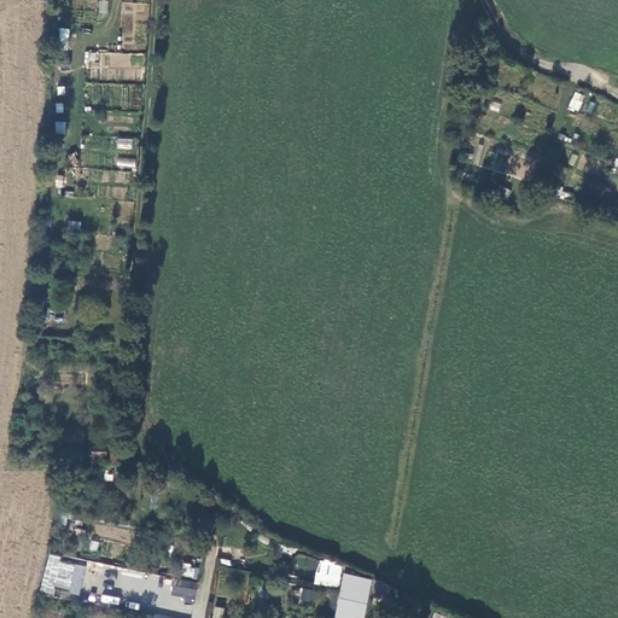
[(567,108),(578,112),(586,95),(575,91),(567,108)]
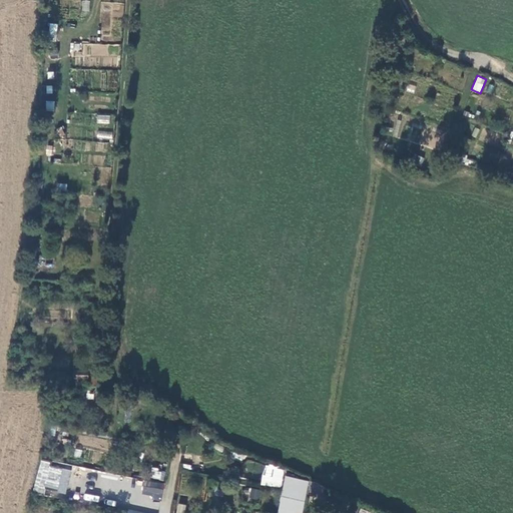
[(109,124),(110,115),(97,114),(96,122),(109,124)]
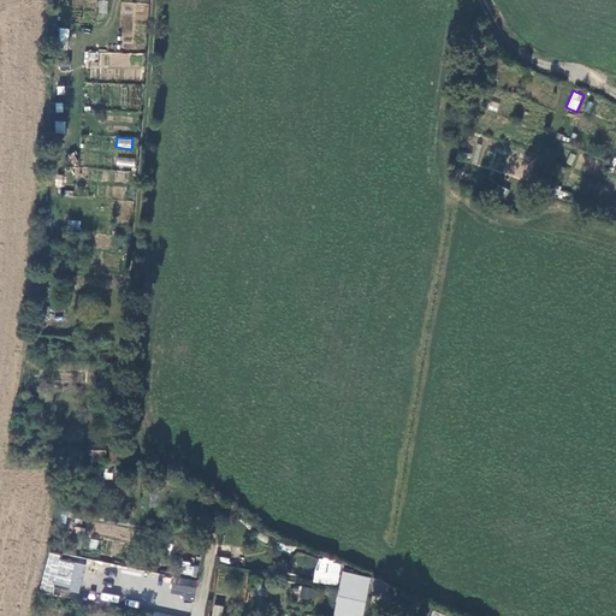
[(135,167),(135,158),(117,158),(117,166),(135,167)]
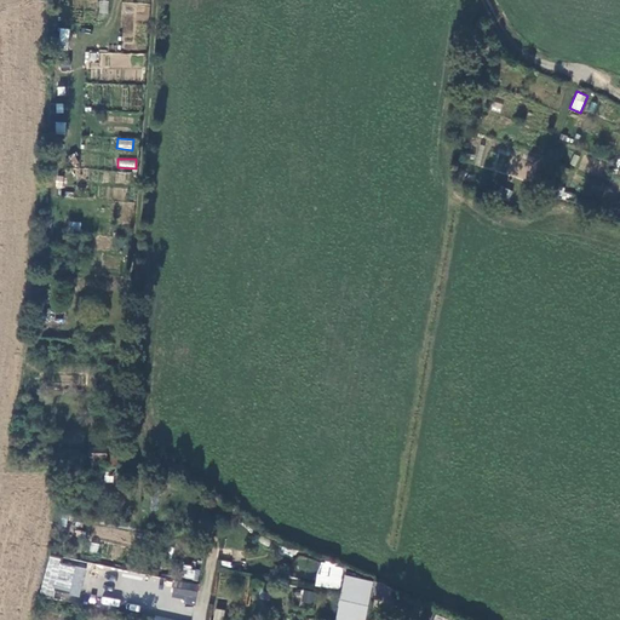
[(107,448),(90,446),(89,454),(105,457),(107,448)]
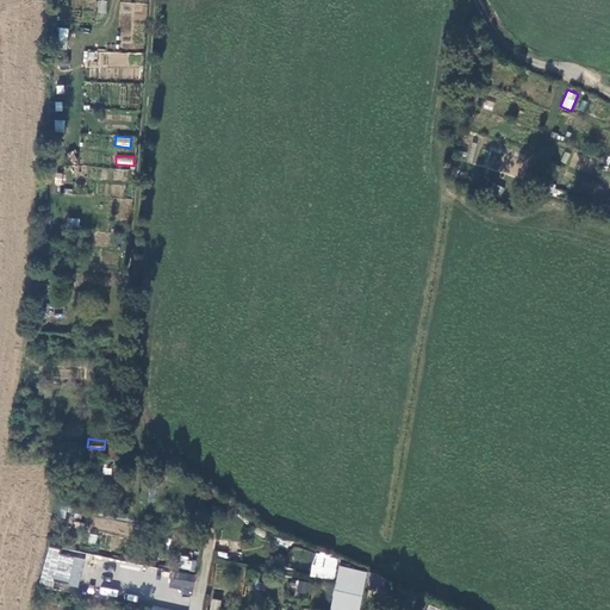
[(76,592),(85,554),(48,547),(41,584),(76,592)]
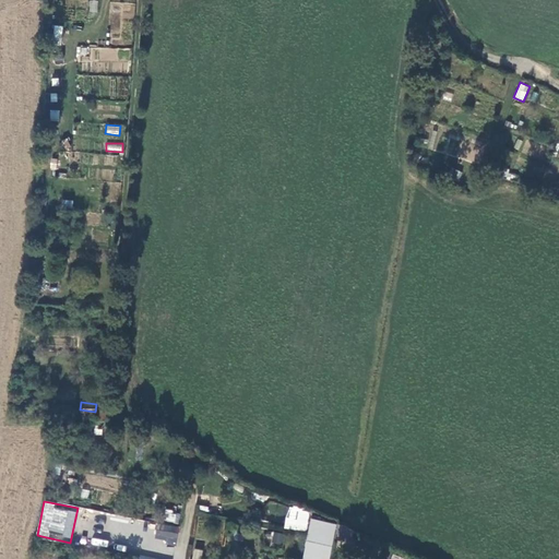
[(307,531),(309,509),(287,507),(285,528),(307,531)]
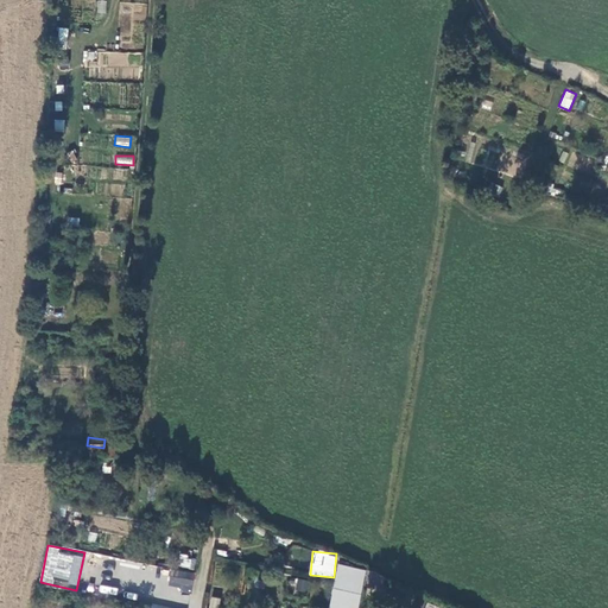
[(194,561),(177,557),(176,565),(191,569),(194,561)]
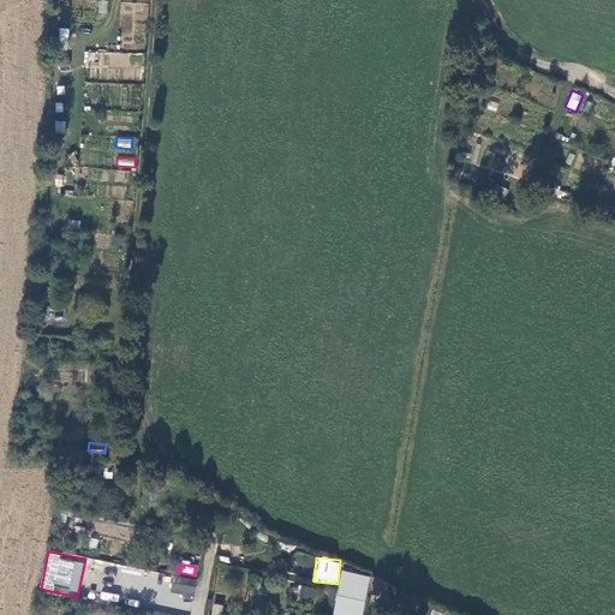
[(333,614),(363,614),(370,575),(340,571),(333,614)]
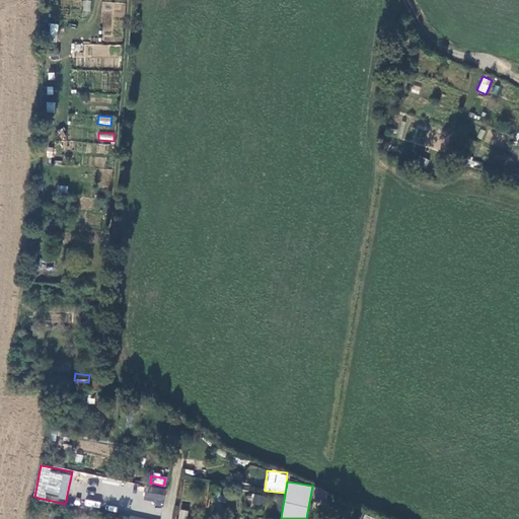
[(161,490),(151,489),(150,498),(160,500),(161,490)]
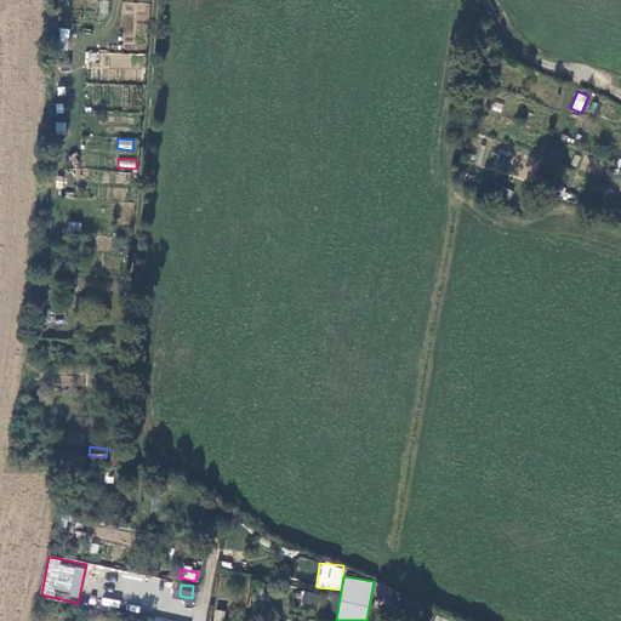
[(306,590),(301,600),(312,607),(317,596),(306,590)]
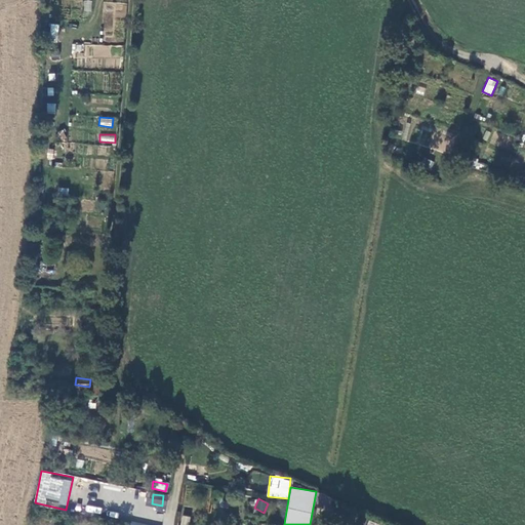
[(182,516),(180,524),(189,524),(190,517),(182,516)]
